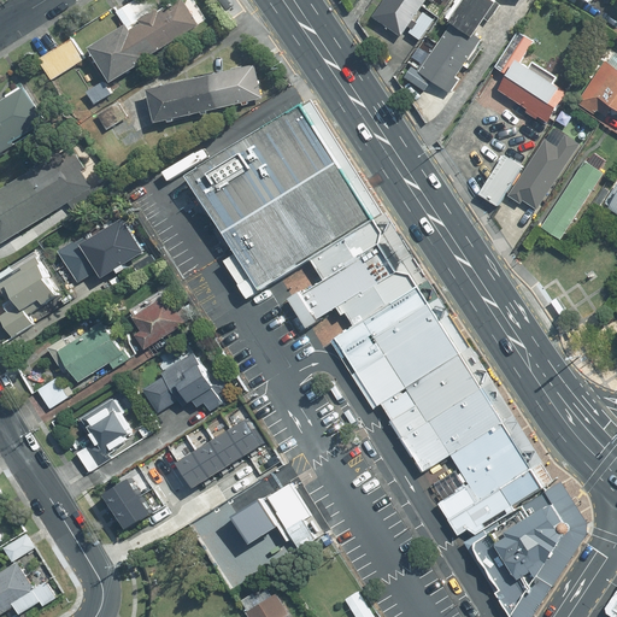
[(137,22),(140,27),(157,52),(198,28),(181,0),(158,15),(156,11),(137,22)]
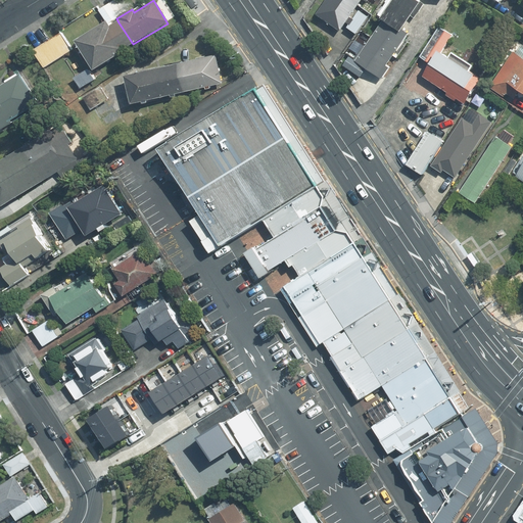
[(191,0),(183,0),(191,10),(196,6),(191,0)]
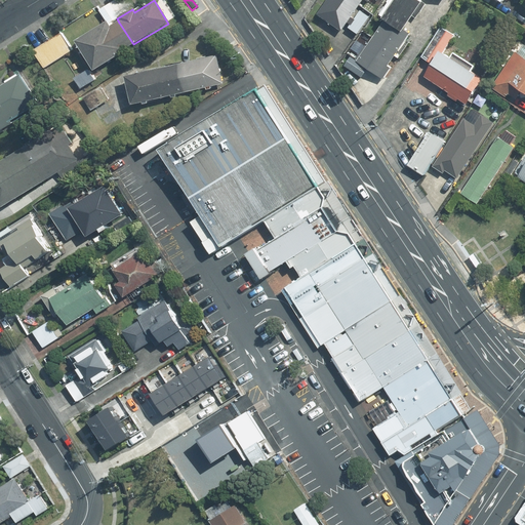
[(360,8),(348,0),(324,0),(315,14),(344,33),(352,21),(360,8)]
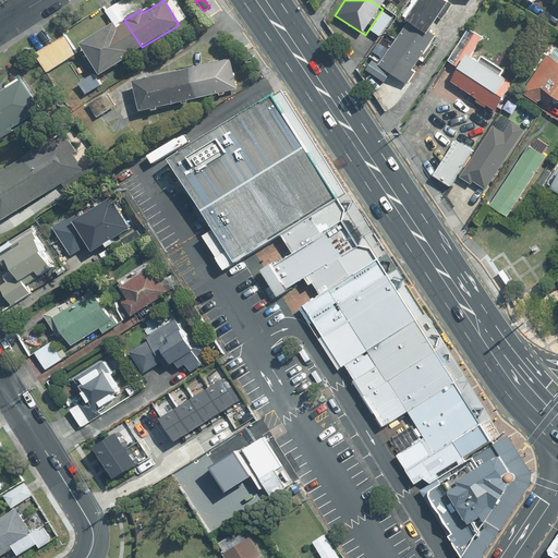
[(443,0),(417,0),(378,69),(404,85),(451,5),(443,0)]
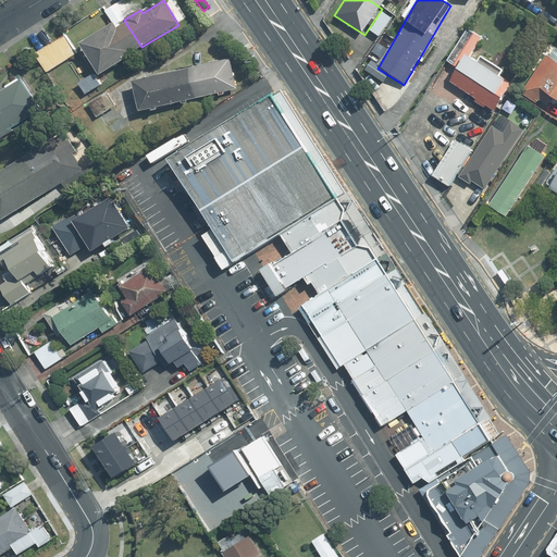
[(511,0),(530,12),(537,0),(511,0)]
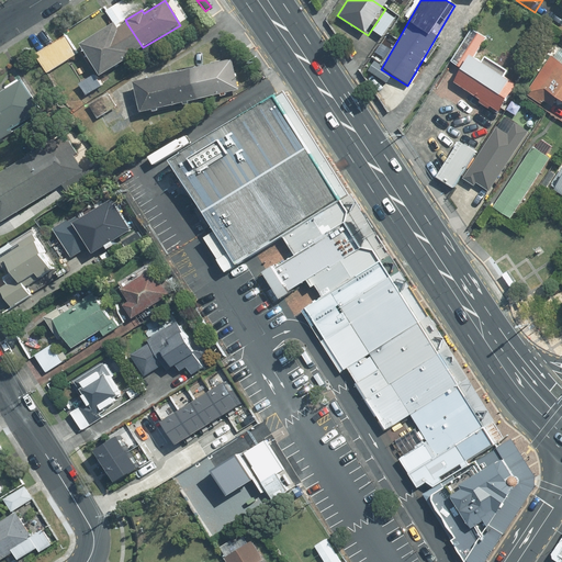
[(113,25),(79,46),(99,77),(126,60),(125,58),(143,47),(127,24),(116,31),(113,25)]
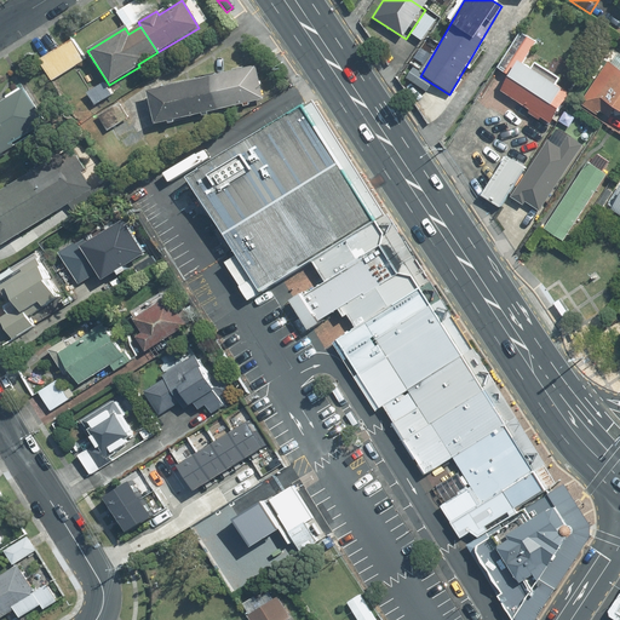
[(538,42),(523,34),(487,87),(552,131),(574,98),(523,64),(538,42)]
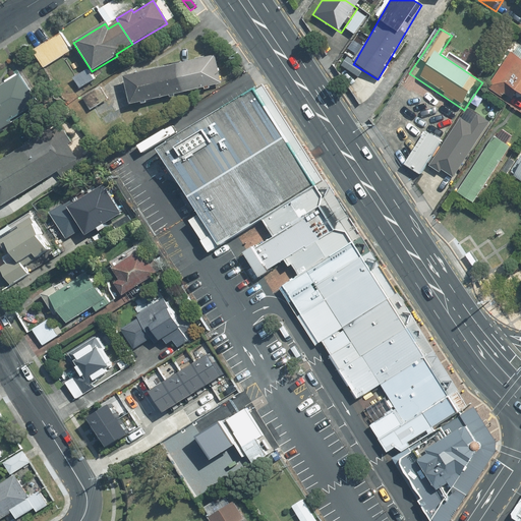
[(72,50),(62,33),(32,52),(43,69),(72,50)]
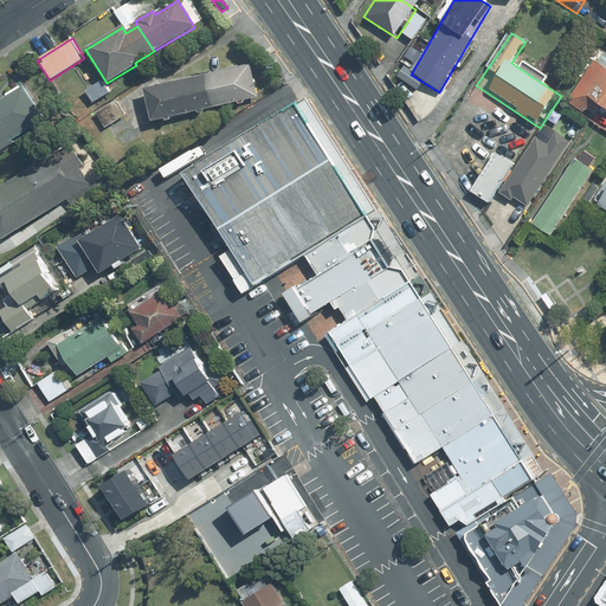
[(605,64),(594,57),(567,103),(591,117),(598,104),(605,108),(605,64)]
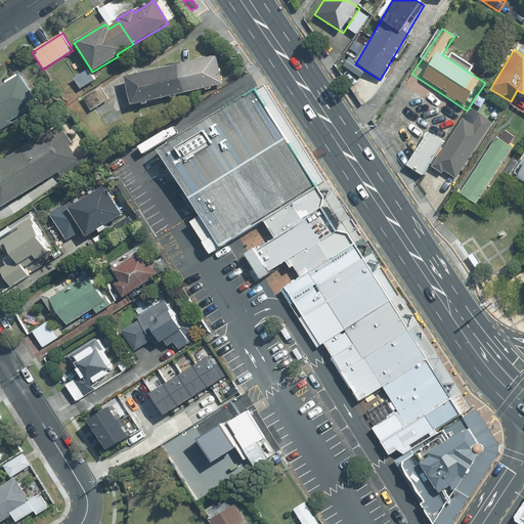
[(216,56),(183,64),(190,91),(206,88),(206,91),(211,89),(211,87),(223,84),(216,56)]
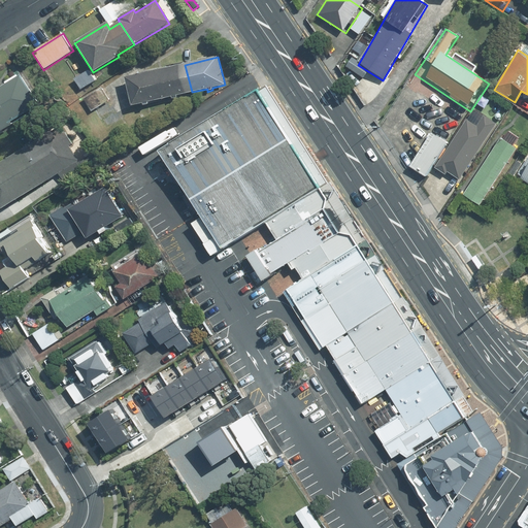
[(185,65),(159,71),(165,99),(170,98),(171,100),(176,99),(176,96),(192,92),(185,65)]
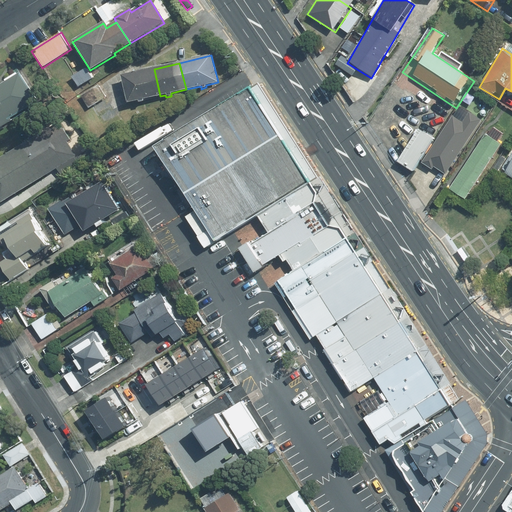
[(92,79),(86,69),(71,79),(77,88),(92,79)]
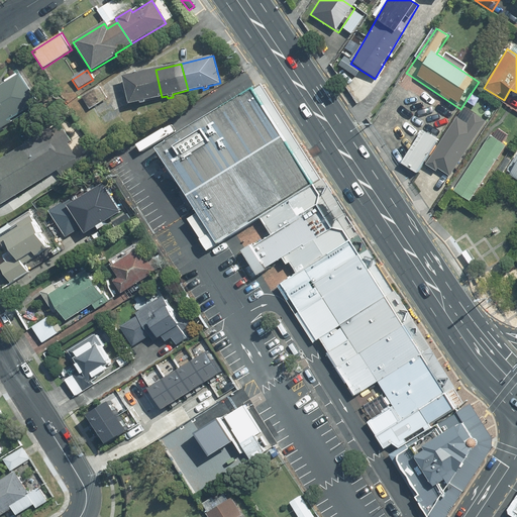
[(156,70),(122,77),(129,105),(139,102),(139,105),(143,104),(143,101),(162,97),(156,70)]
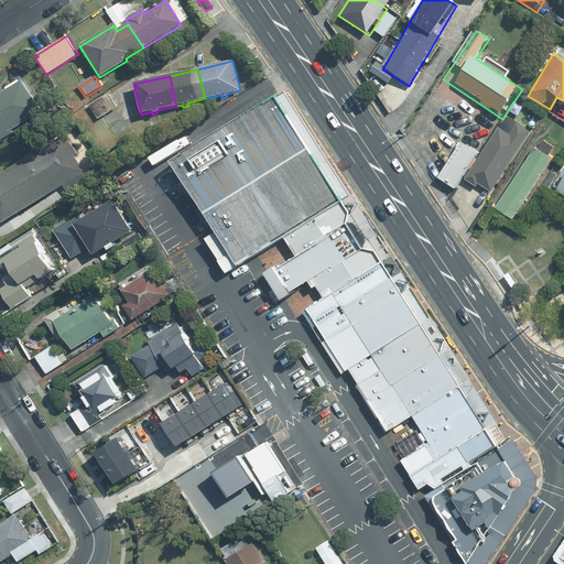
[(21,80),(0,93),(0,140),(43,116),(21,80)]
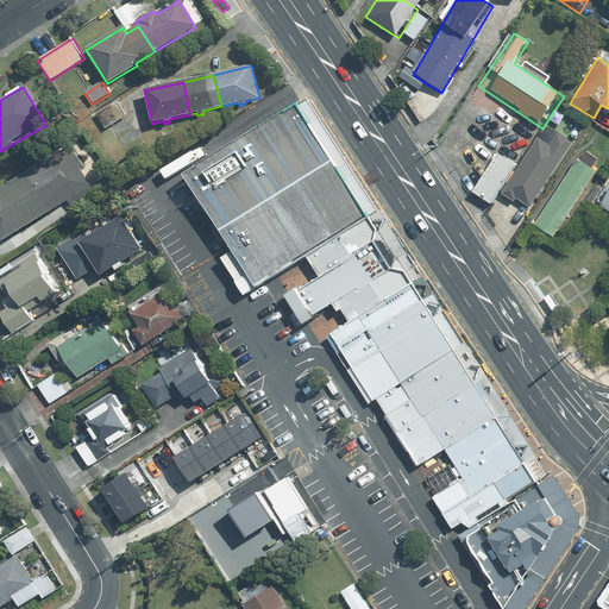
[(126,114),(117,101),(94,117),(102,130),(126,114)]
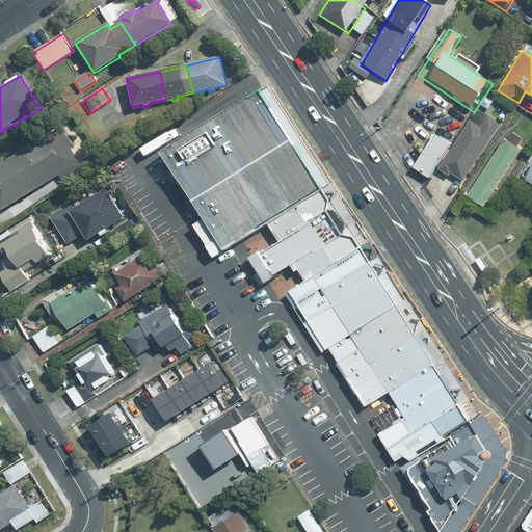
[(257,91),(150,161),(208,249),(213,258),(244,238),(269,222),(320,189),(316,183),(257,91)]
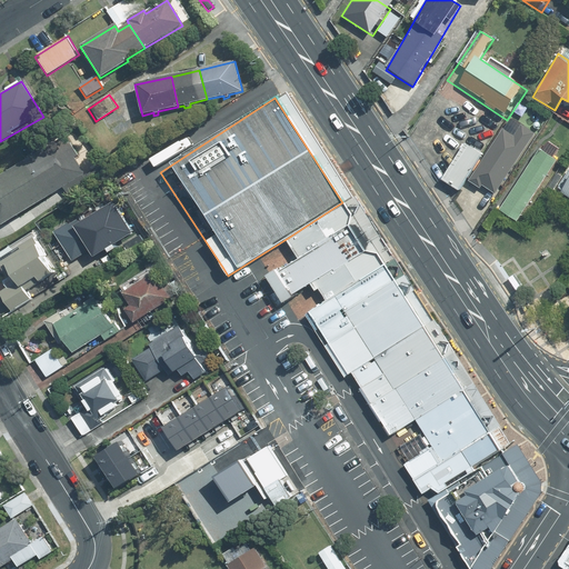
[(510,119),(470,180),(480,188),(482,186),(496,195),(535,136),(510,119)]
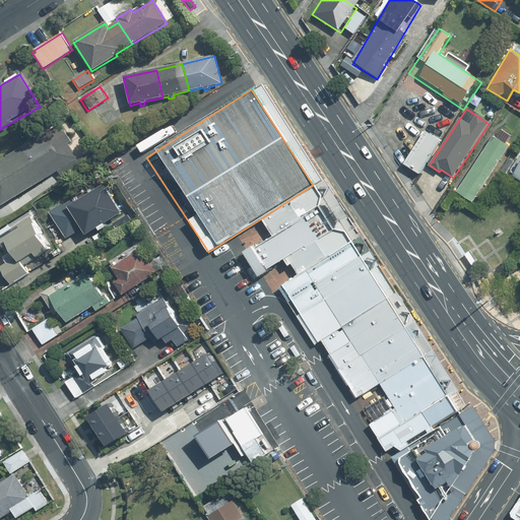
[(55,128),(22,148),(43,182),(56,174),(61,182),(93,161),(88,153),(76,161),(55,128)]
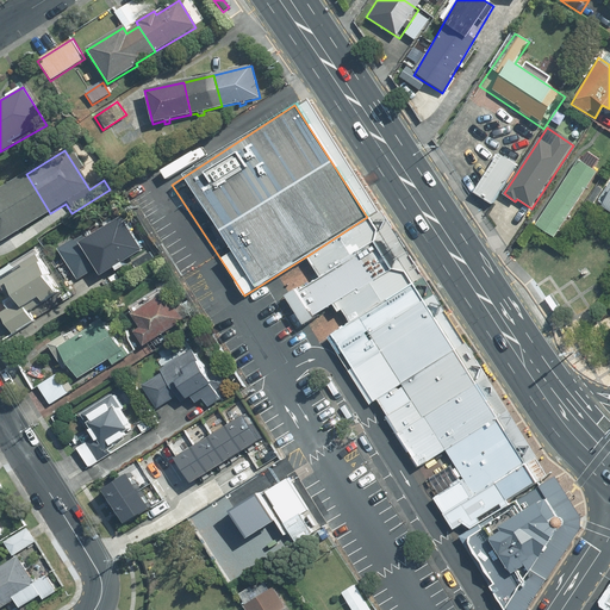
[(475,195),(492,205),(516,167),(499,156),(475,195)]
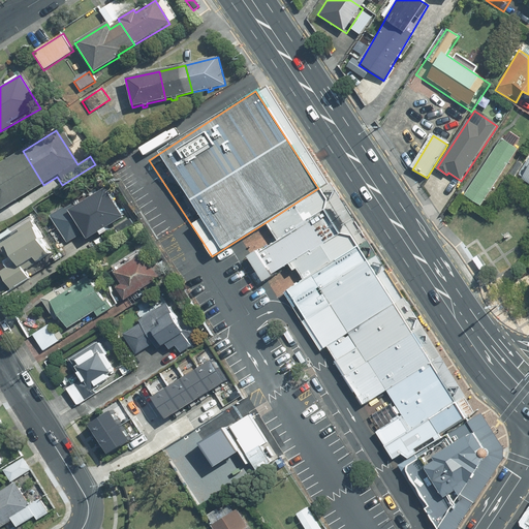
[(518,150),(500,138),(488,157),(506,168),(518,150)]
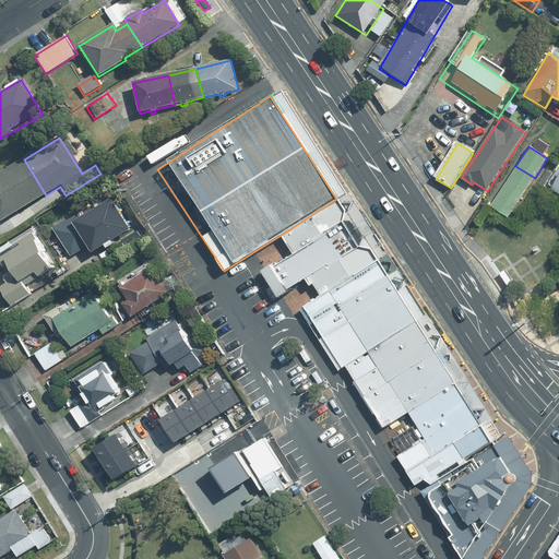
[(0,223),(1,224),(46,195),(24,159),(13,166),(0,174),(0,223)]
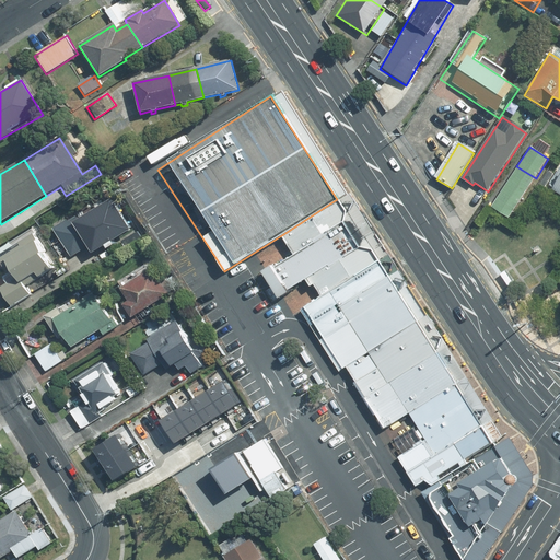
[(536,178),(516,166),(504,186),(523,198),(536,178)]
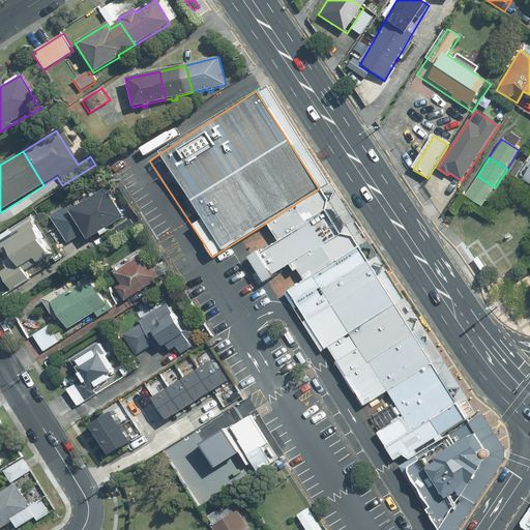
[(495,187),(477,176),(465,194),(483,206),(495,187)]
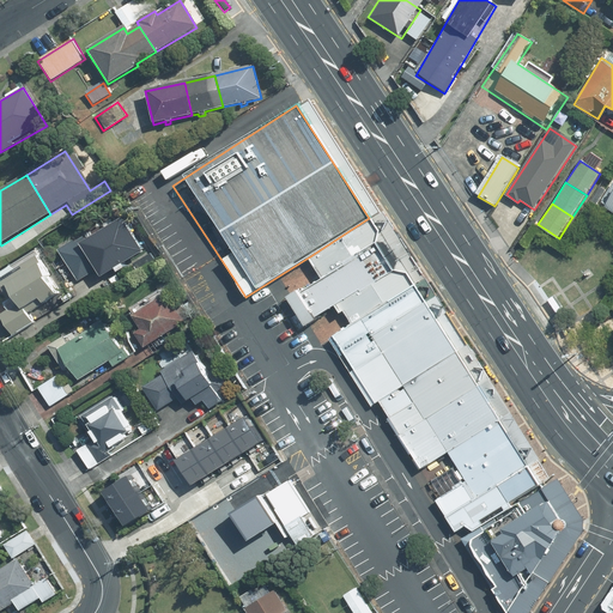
[(310,256),(315,262),(292,278),(307,298),(328,284),(344,310),(406,273),(369,218),(310,256)]
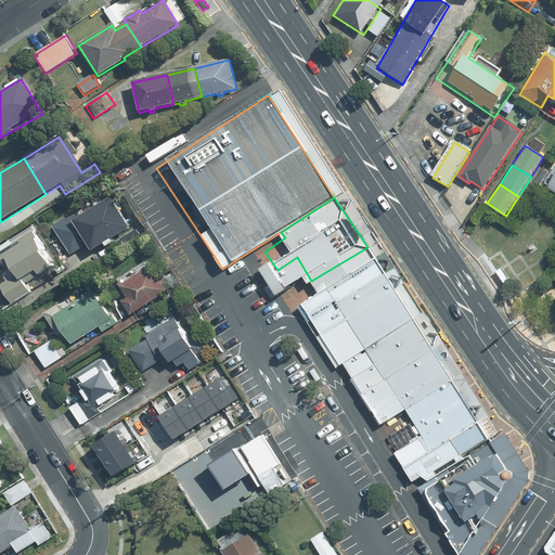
[(66,215),(50,224),(69,257),(86,247),(90,253),(129,229),(110,198),(71,222),(66,215)]
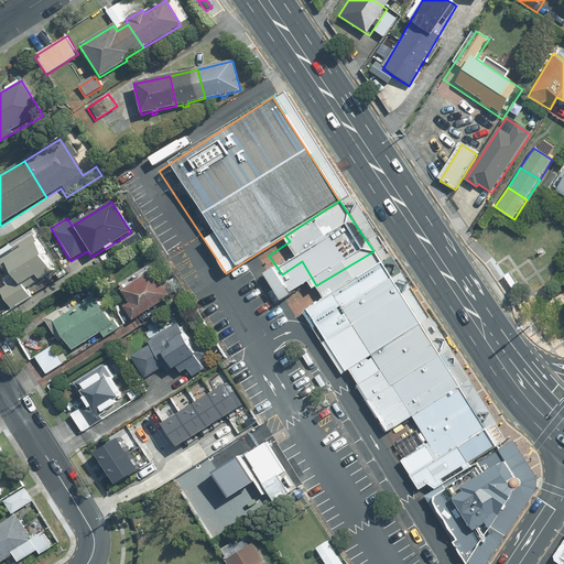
[(45,248),(34,234),(0,253),(0,256),(10,272),(4,275),(8,283),(1,288),(12,306),(32,294),(26,285),(54,268),(43,250),(45,248)]
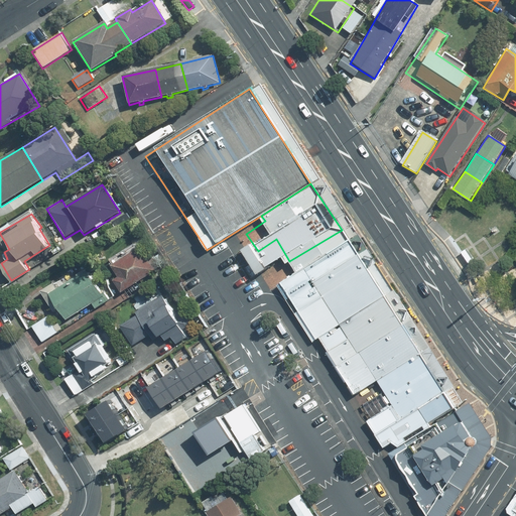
[(271,273),(307,329),(314,325),(350,384),(415,343),(342,230),(289,261),(271,273)]
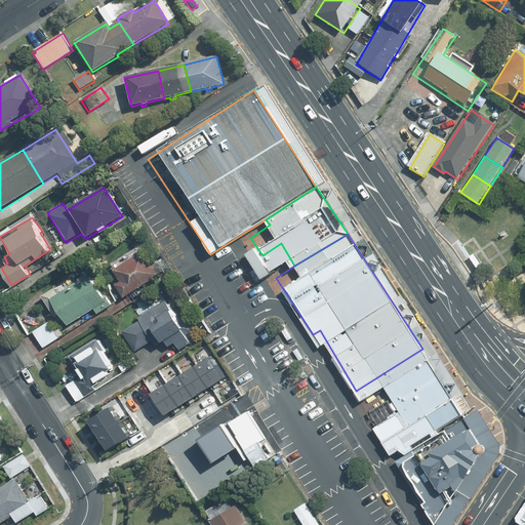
[(158,277),(143,252),(113,271),(120,283),(116,285),(124,298),(158,277)]
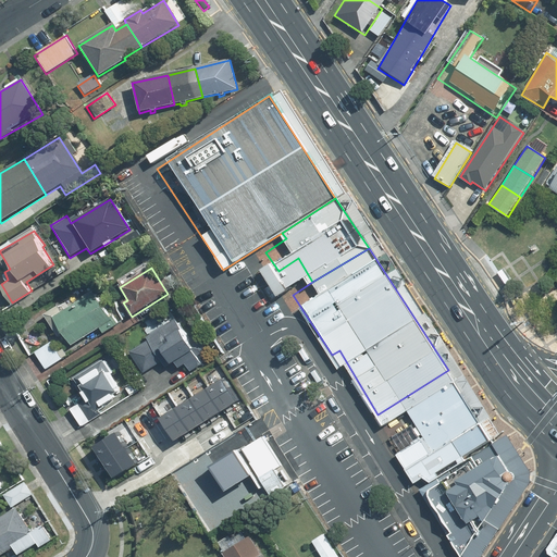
[(503,271),(499,273),(507,284),(510,282),(503,271)]
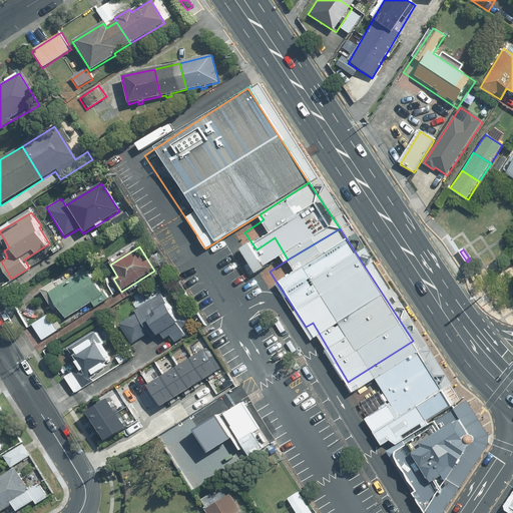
[(106,301),(85,269),(46,294),(64,321),(90,304),(93,309),(106,301)]
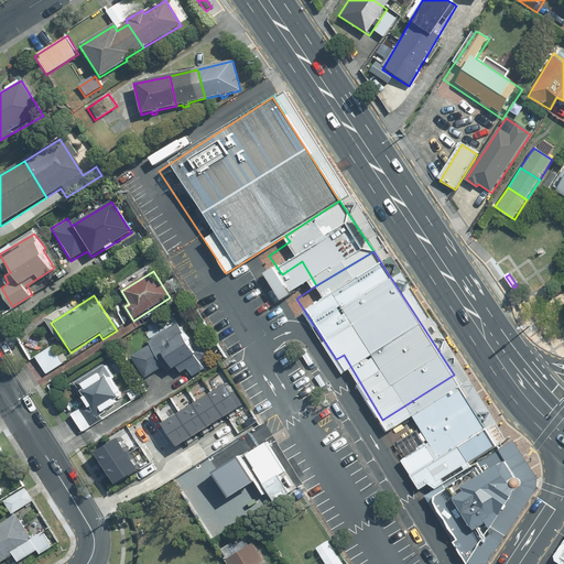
[(152,346),(133,357),(139,367),(145,378),(161,368),(165,375),(173,369),(176,375),(185,370),(190,378),(203,369),(179,327),(151,343),(152,346)]
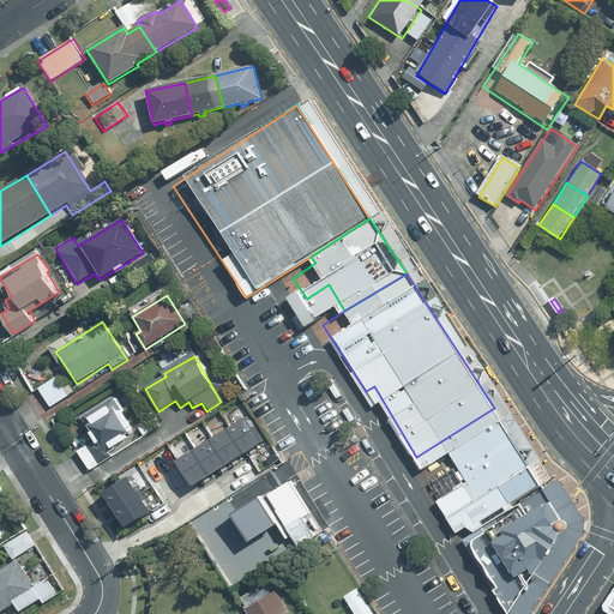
[(56,377),(38,387),(52,408),(73,393),(67,385),(64,389),(56,377)]
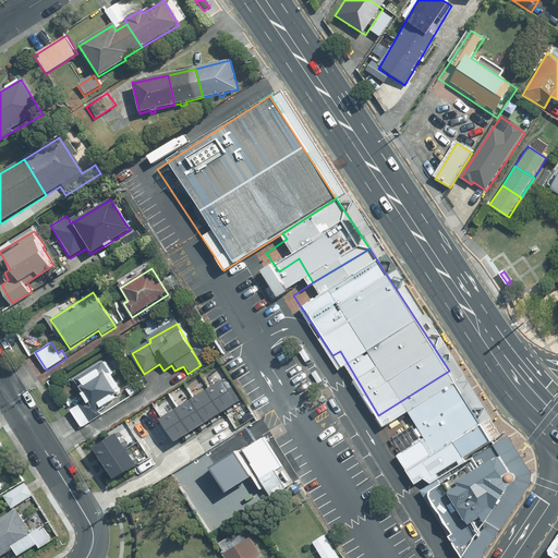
[(88,373),(73,383),(85,401),(72,409),(82,425),(124,399),(101,364),(88,373)]
